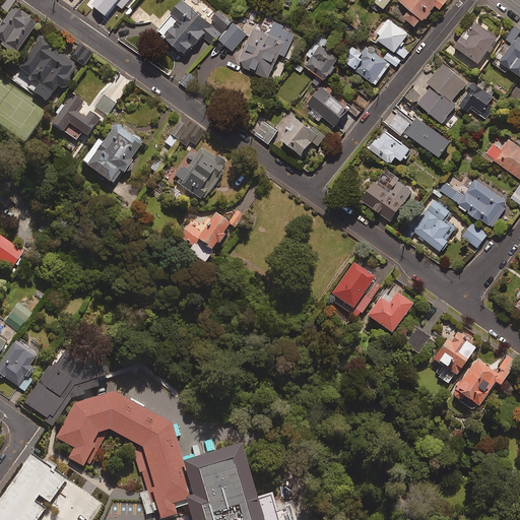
[(14,0),(2,0),(0,3),(0,7),(6,12),(14,0)]
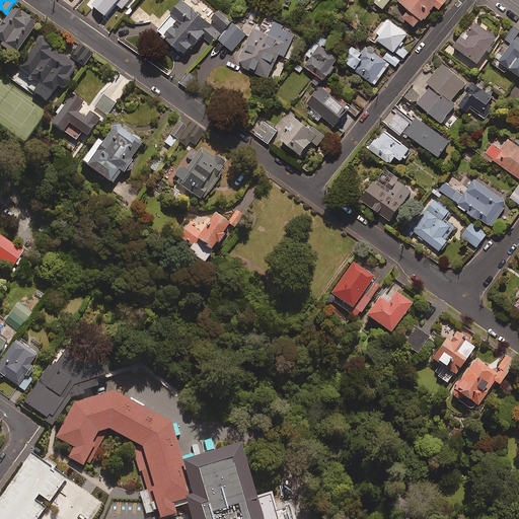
[(100,0),(110,8),(118,0),(100,0)]
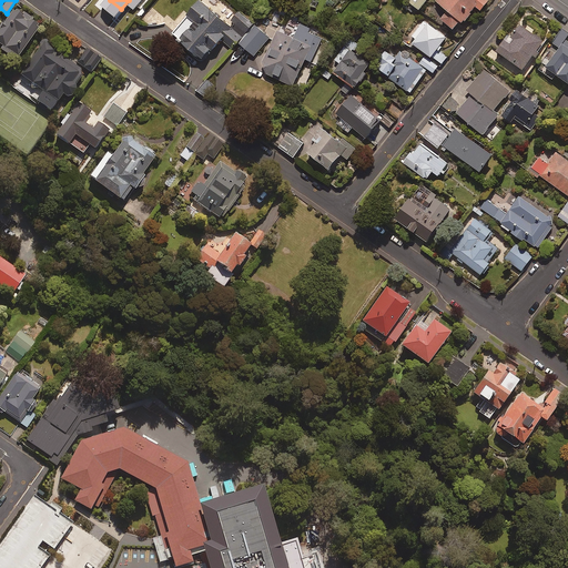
[(240,43),(255,26),(240,10),(235,14),(219,0),(199,0),(188,13),(190,16),(173,33),(203,59),(221,39),(233,50),(240,43)]
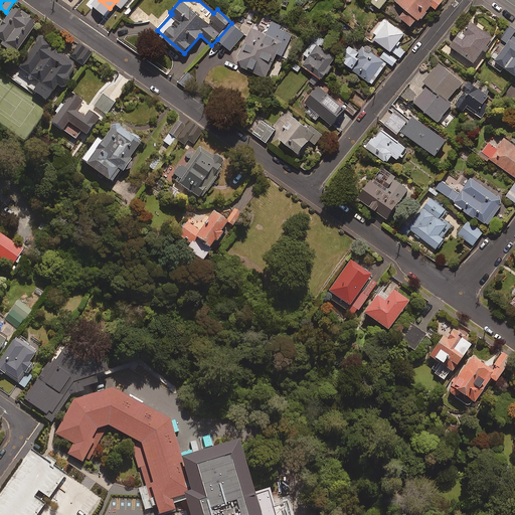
[(386,0),(368,0),(380,9),(386,0)]
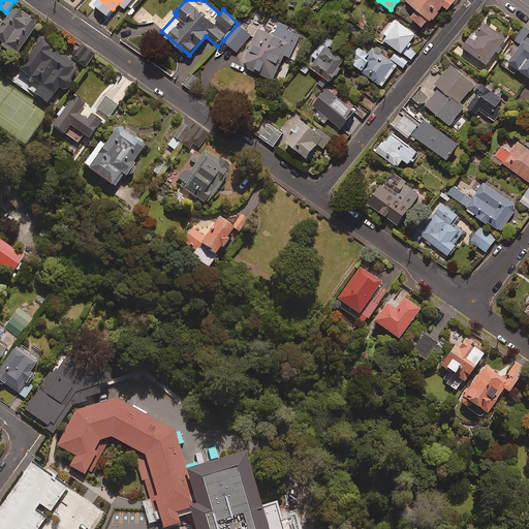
[(407,0),(407,1),(417,9),(411,18),(423,27),(429,19),(432,21),(443,5),(448,9),(456,0),(455,0),(407,0)]
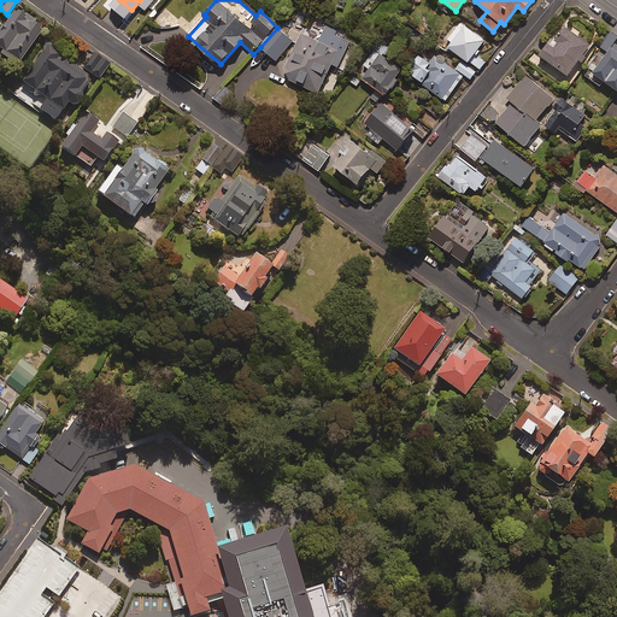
[(43,29),(15,9),(0,29),(0,48),(3,51),(0,53),(17,65),(43,29)]
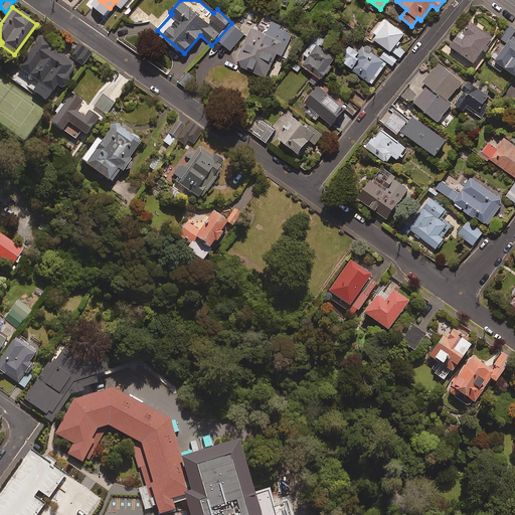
[(116,23),(105,12),(97,21),(108,32),(116,23)]
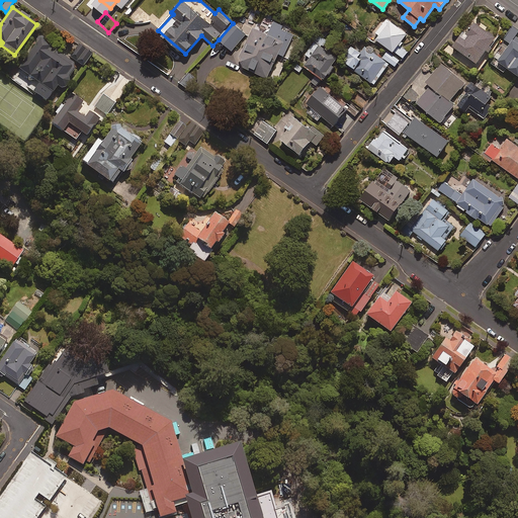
[(239,59),(242,67),(267,78),(277,54),(284,57),(294,34),(281,28),(282,25),(265,17),(261,26),(254,23),(239,59)]
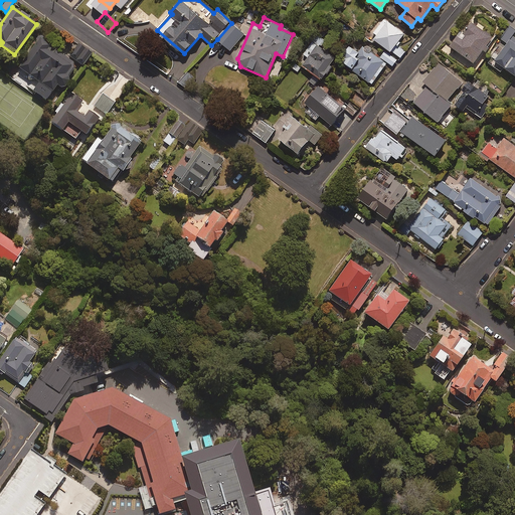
[(405,33),(383,18),(372,33),(377,36),(375,39),(400,57),(405,51),(397,45),(405,33)]
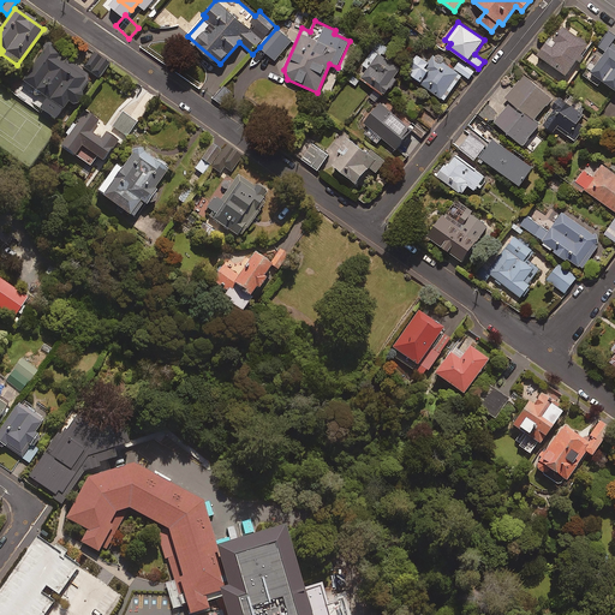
[(589,45),(563,25),(554,37),(551,36),(538,54),(567,75),(589,45)]
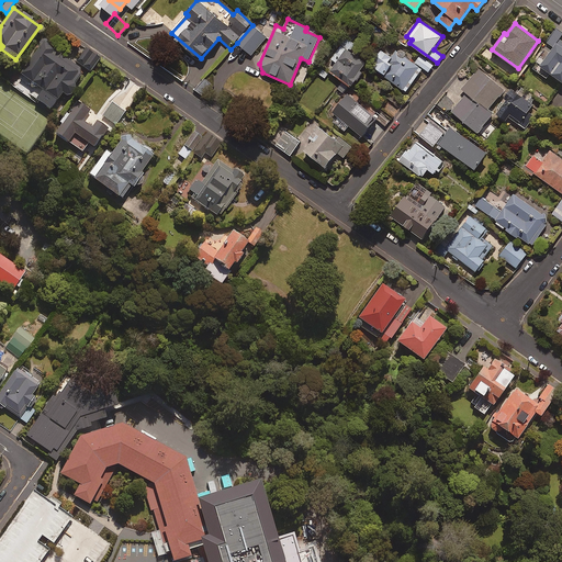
[(253,25),(237,43),(251,55),(267,37),(253,25)]
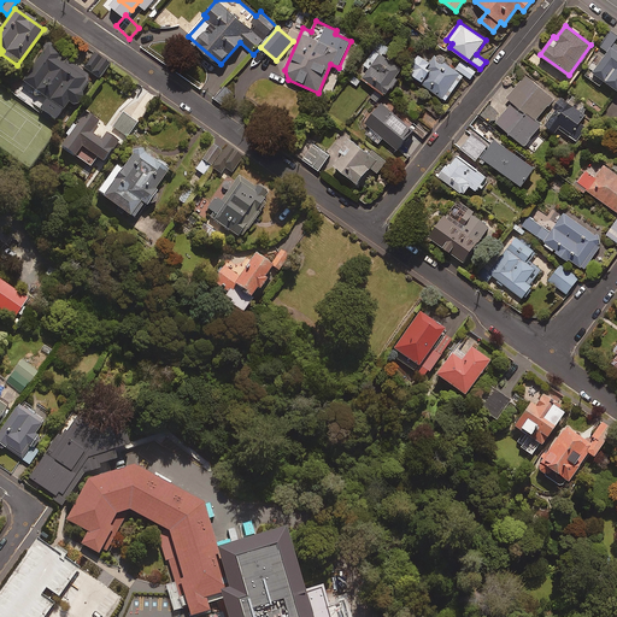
[(616,88),(616,42),(616,41),(616,39),(616,36),(611,33),(601,47),(606,51),(592,71),(616,88)]
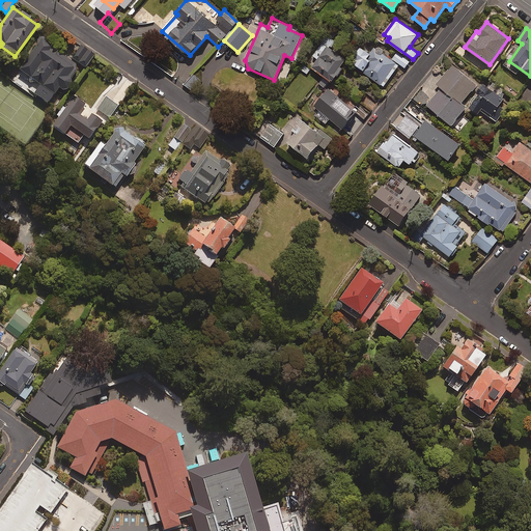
[(335,43),(328,36),(313,56),(318,59),(312,67),(332,82),(348,60),(331,48),(335,43)]
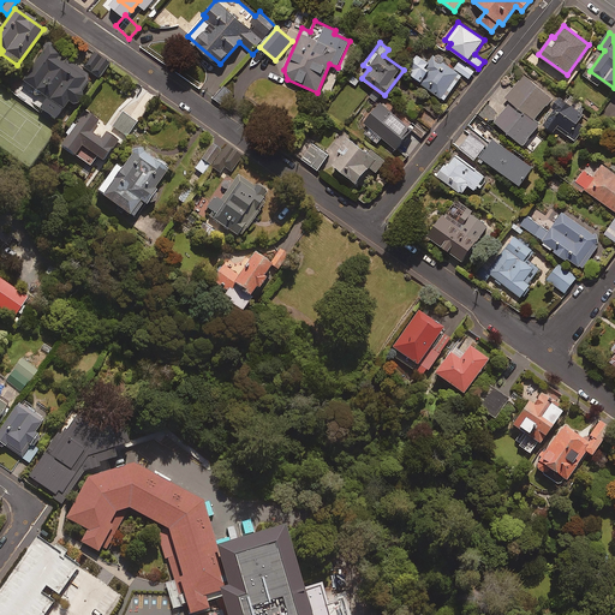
[(64,59),(47,47),(22,83),(47,100),(40,109),(55,120),(69,101),(73,105),(90,79),(63,60),(64,59)]
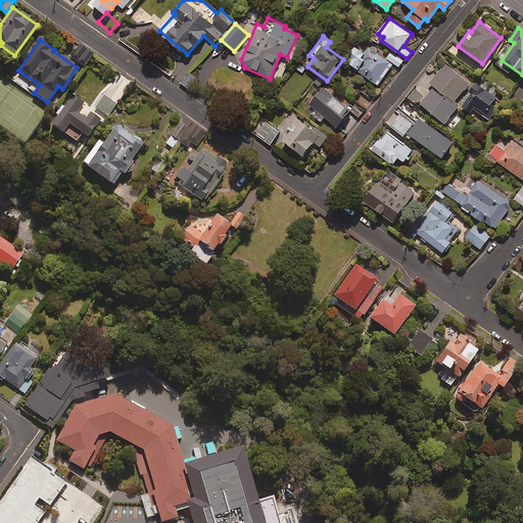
[(93,54),(80,46),(72,57),(85,66),(93,54)]
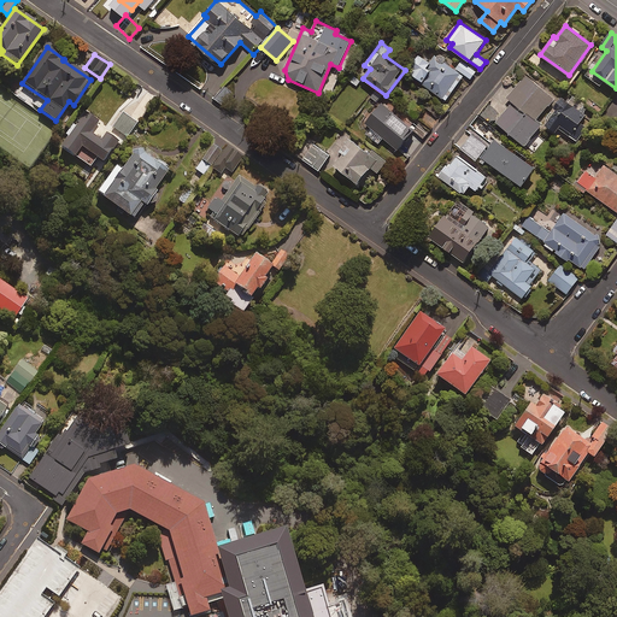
[(456,69),(435,54),(429,63),(418,54),(406,72),(446,100),(464,75),(471,80),(476,72),(462,62),(456,69)]
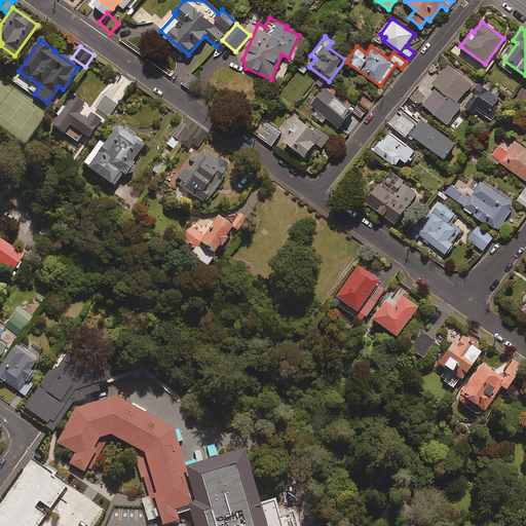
[(473,84),(448,65),(433,83),(437,86),(423,104),(448,124),(462,106),(458,102),(473,84)]
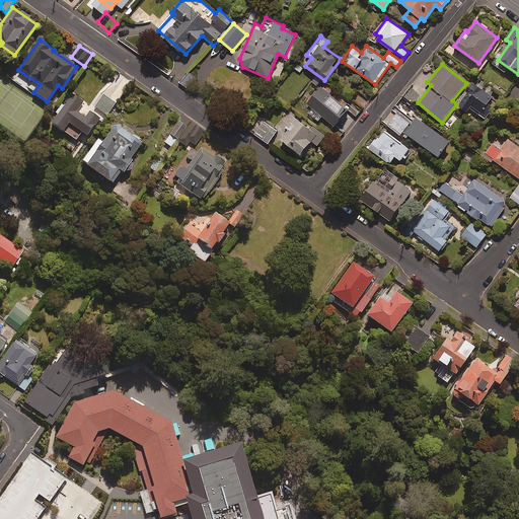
[(493,95),(473,83),(459,105),(467,112),(469,107),(486,119),(489,114),(484,109),(493,95)]
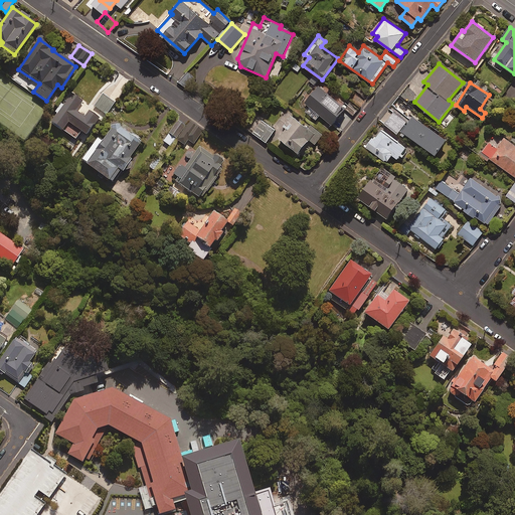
[(346,107),(318,86),(305,103),(308,106),(304,111),(316,120),(320,115),(332,125),(346,107)]
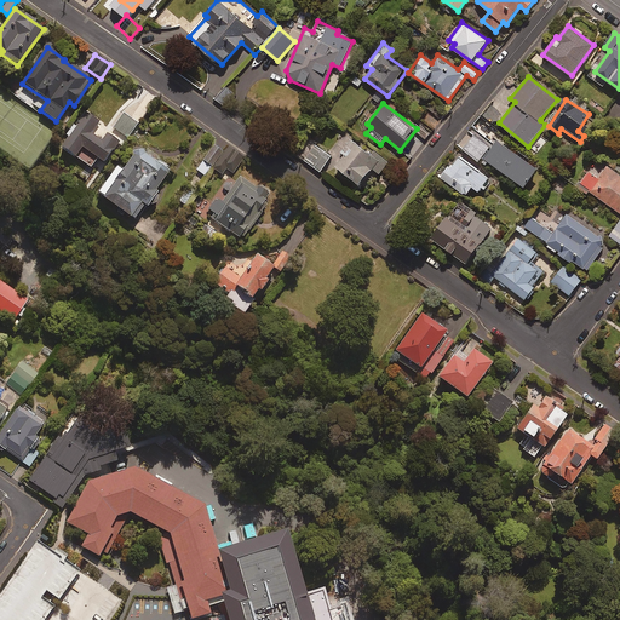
[(85,113),(61,147),(78,159),(85,149),(104,162),(119,142),(107,133),(102,141),(91,133),(98,122),(85,113)]
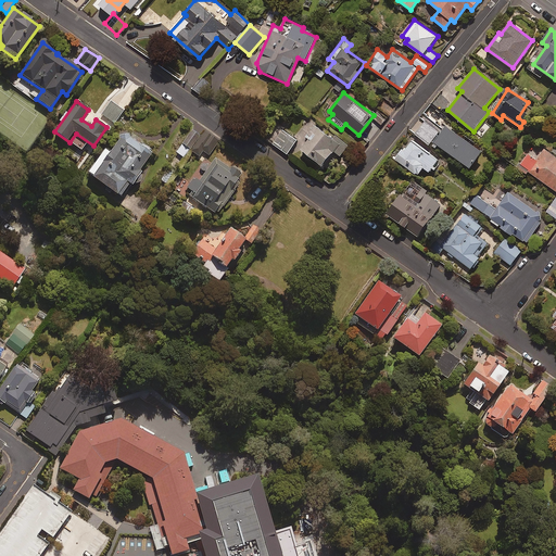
[(123,111),(111,102),(101,115),(114,124),(123,111)]
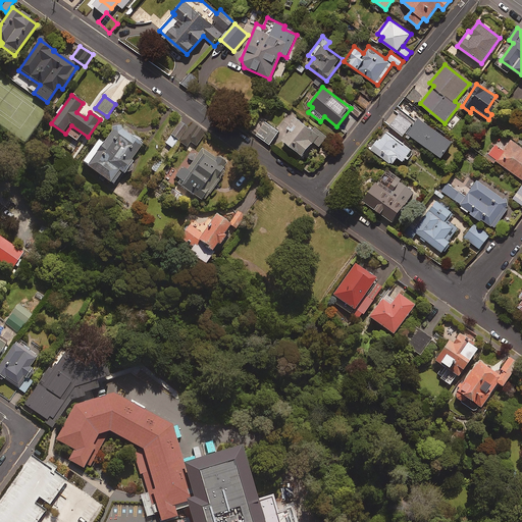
[(414,121),(398,108),(386,122),(403,136),(414,121)]
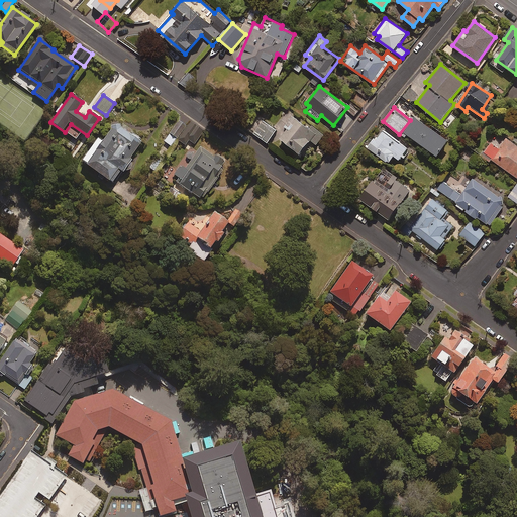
[(291,119),(286,115),(280,121),(289,128),(281,138),(300,153),(311,140),(316,144),(324,135),(310,124),(309,126),(294,115),(291,119)]
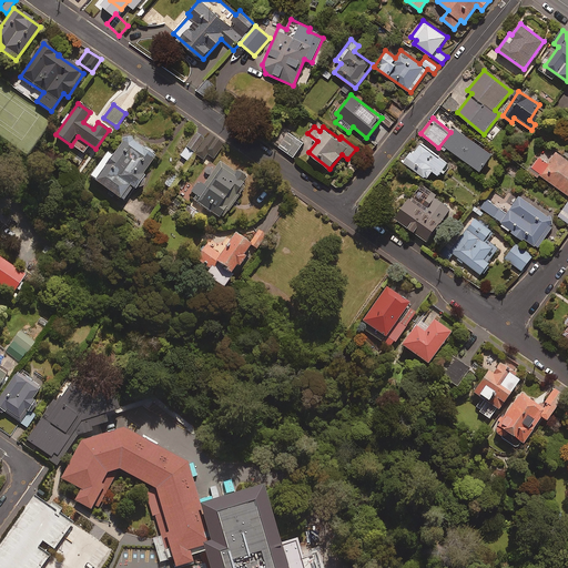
[(494,154),(456,129),(445,145),(482,171),(494,154)]
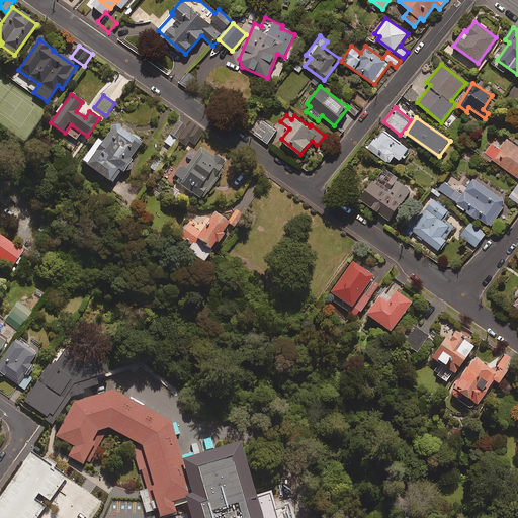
[(188,127),(179,120),(169,135),(185,146),(188,141),(194,145),(203,133),(191,123),(188,127)]
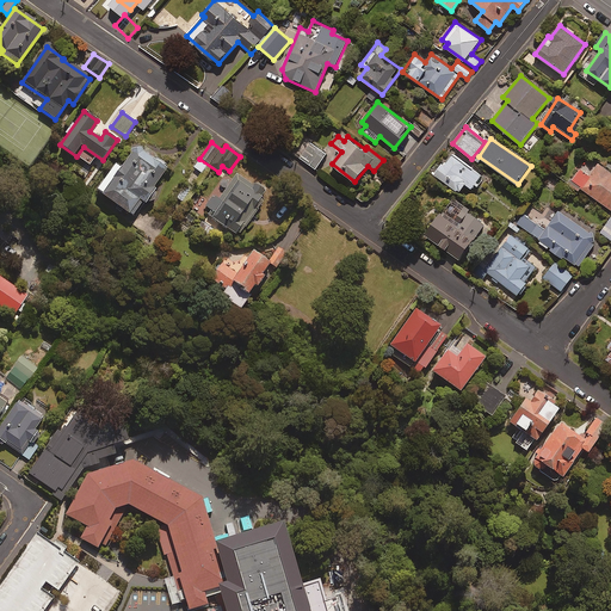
[(326,154),(310,143),(300,158),(316,168),(326,154)]
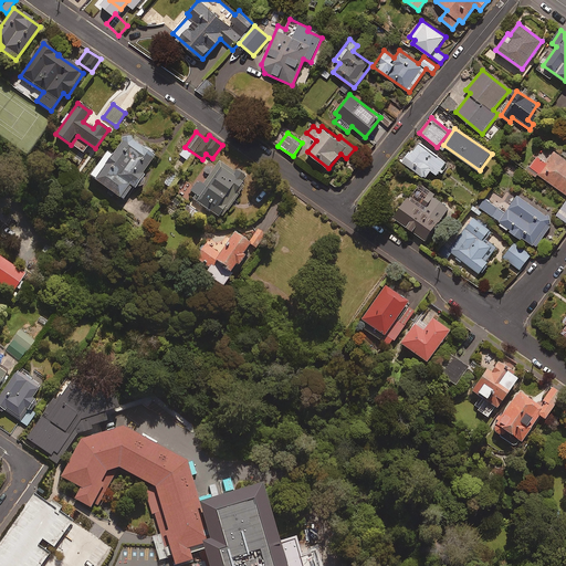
[(88,177),(122,201),(132,187),(137,191),(147,177),(142,174),(155,155),(126,134),(112,154),(107,152),(88,177)]
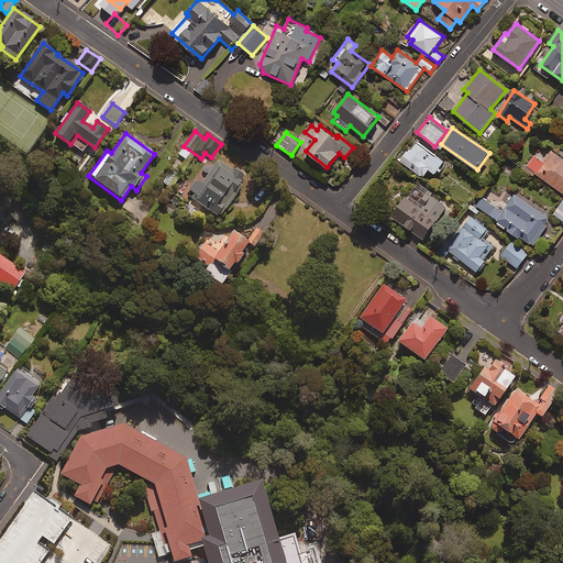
[(444,162),(417,141),(401,161),(423,177),(429,169),(434,174),(444,162)]
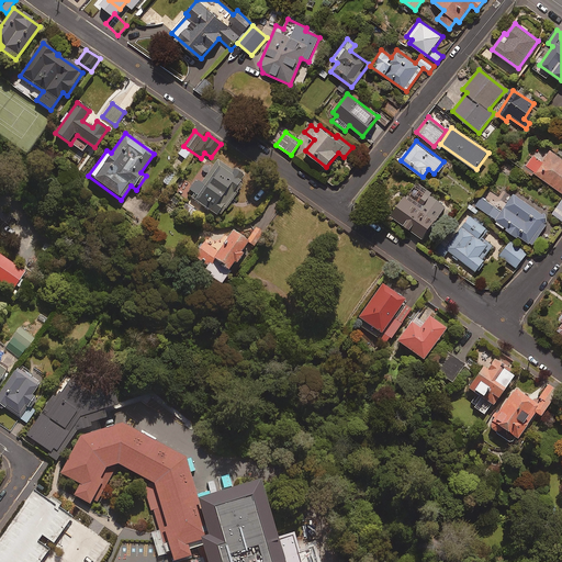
[(191,152),(183,146),(177,155),(184,160),(191,152)]
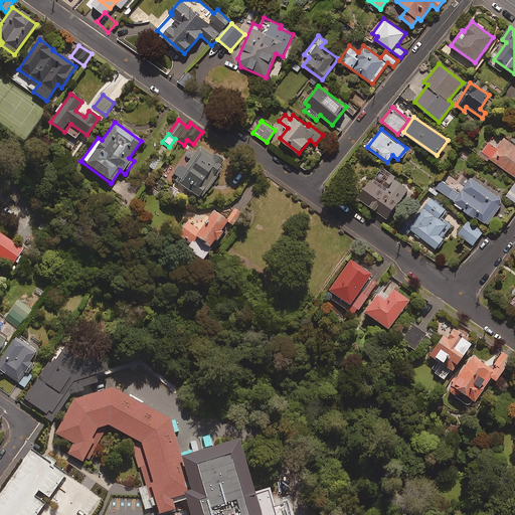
[(502,142),(494,136),(482,153),(514,176),(514,145),(505,138),(502,142)]
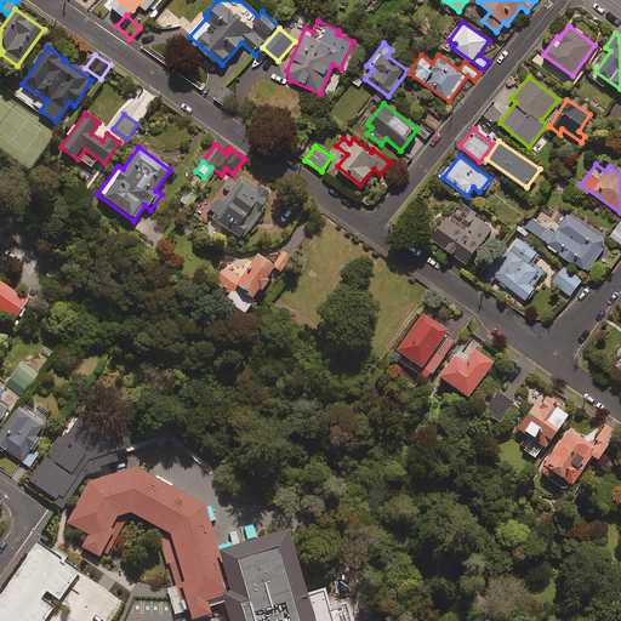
[(267,200),(271,194),(260,184),(257,188),(239,175),(220,200),(216,198),(205,214),(245,243),(261,223),(258,221),(272,203),(267,200)]
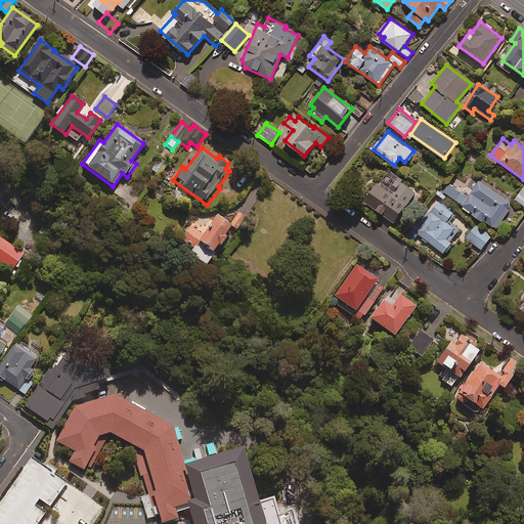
[(157,160),(150,170),(157,174),(164,164),(157,160)]
